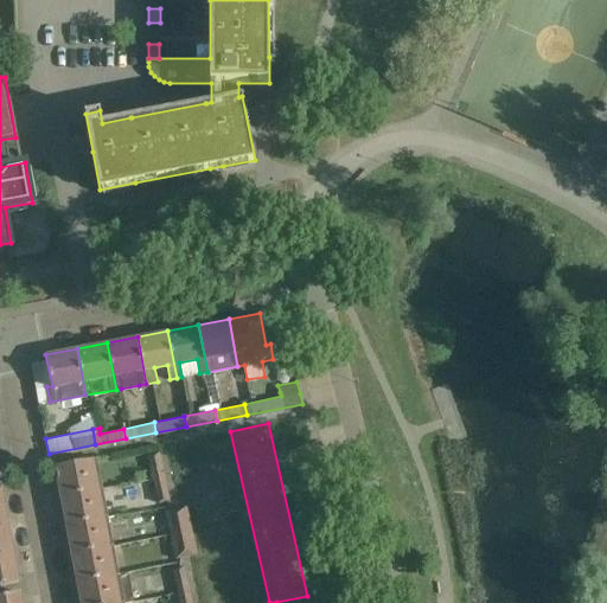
[(147,454),(153,478),(165,475),(160,451),(147,454)]
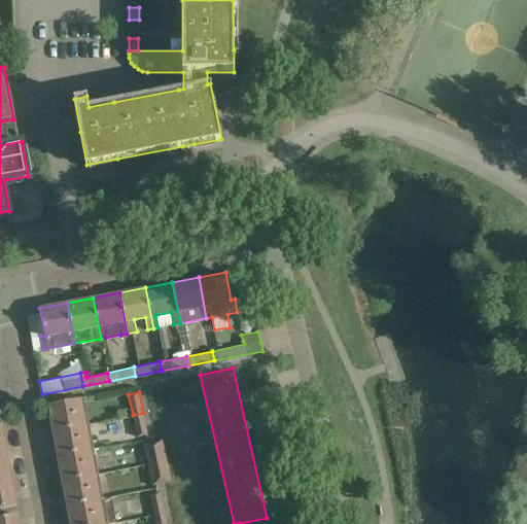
[(48,405),(54,429),(83,424),(78,398),(48,405)]
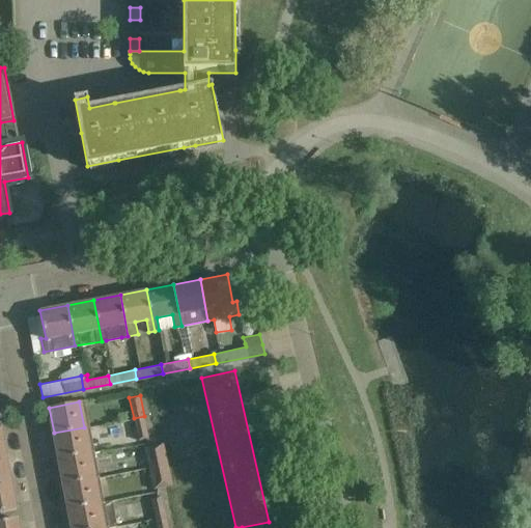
[(144,416),(134,418),(138,440),(149,438),(144,416)]
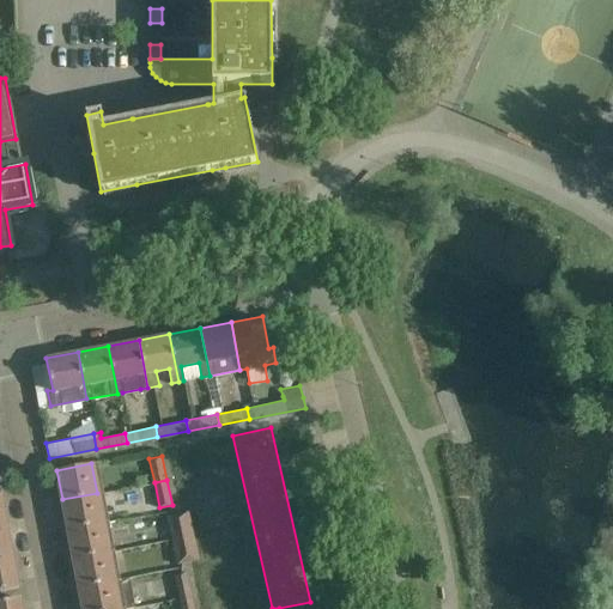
[(102,522),(97,493),(62,499),(68,529),(102,522)]
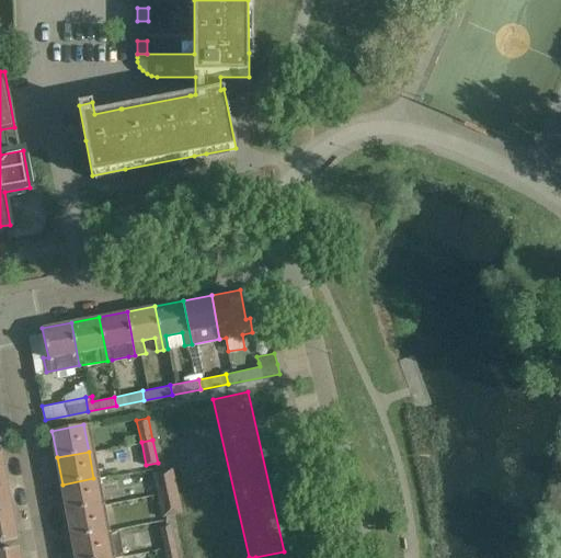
[(163,469),(165,480),(175,478),(172,467),(163,469)]
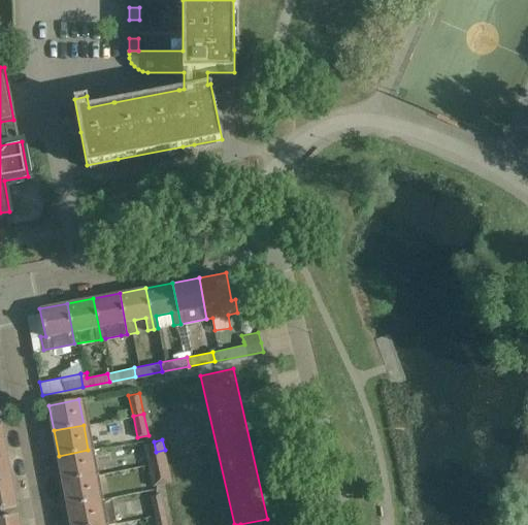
[(158,462),(156,452),(154,441),(144,444),(149,464),(158,462)]
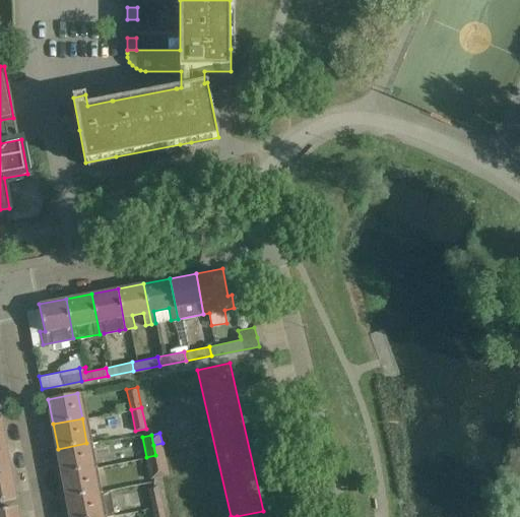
[(0,469),(9,468),(4,439),(0,439),(0,469)]
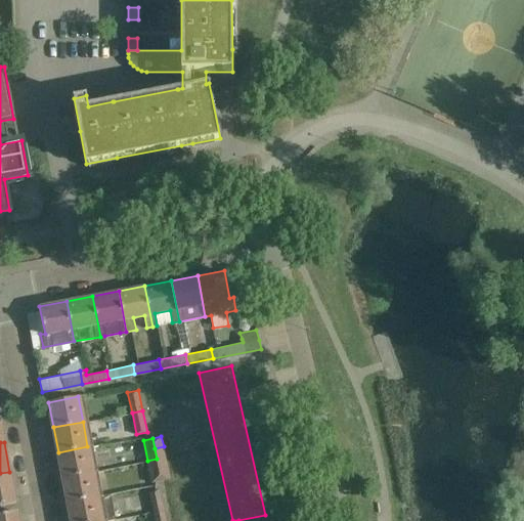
[(62,477),(92,472),(87,446),(58,452),(62,477)]
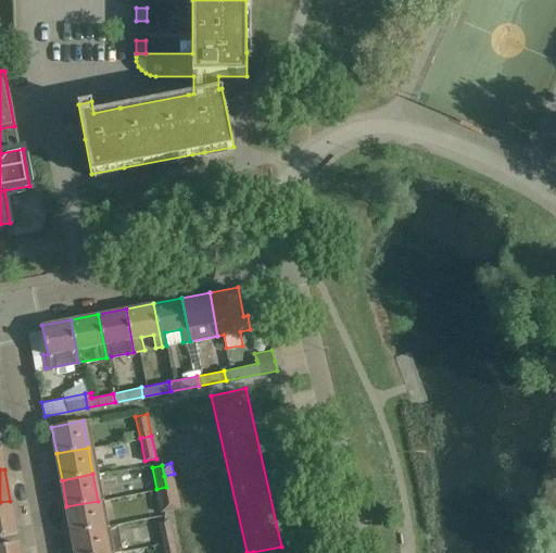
[(164,476),(166,487),(176,485),(174,474),(164,476)]
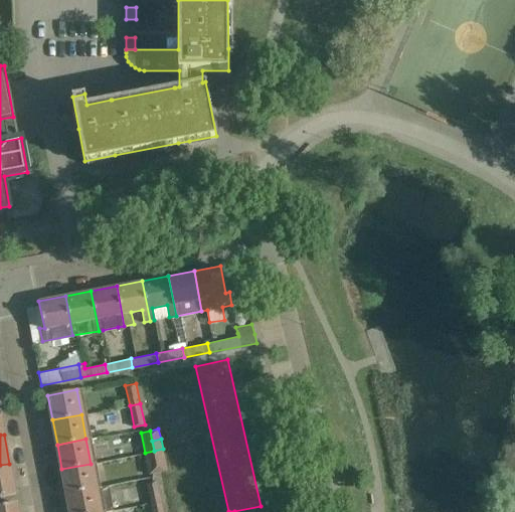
[(154,451),(156,461),(165,460),(163,449),(154,451)]
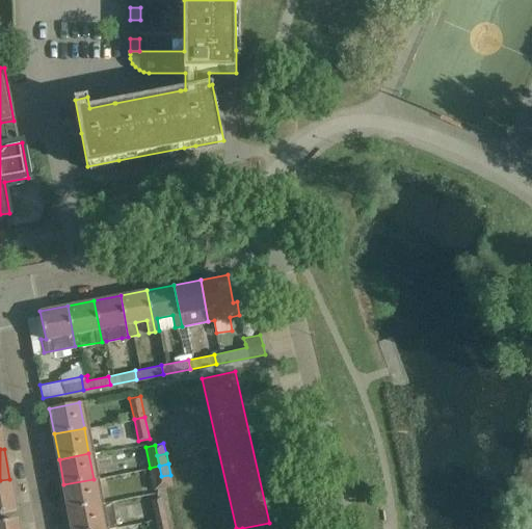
[(159,466),(150,468),(154,490),(163,487),(161,476),(159,466)]
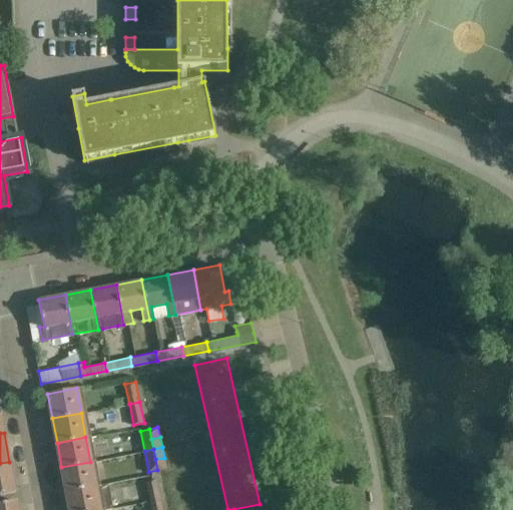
[(155,459),(157,470),(166,468),(164,458),(155,459)]
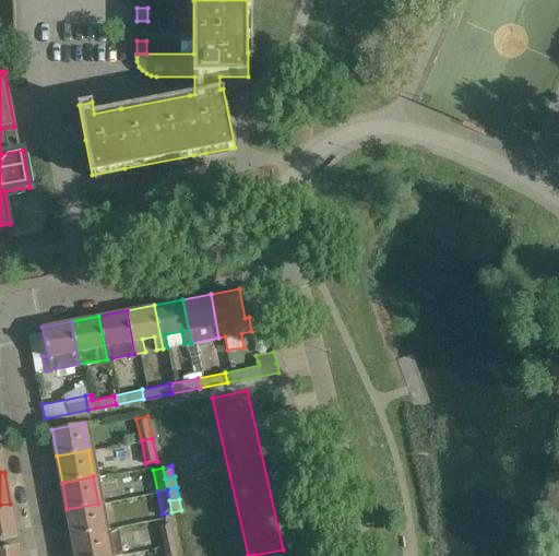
[(10,504),(0,505),(0,537),(16,535),(10,504)]
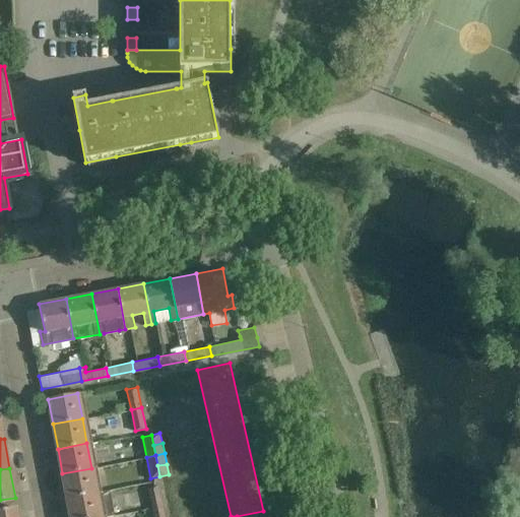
[(67,498),(96,493),(91,468),(62,473),(67,498)]
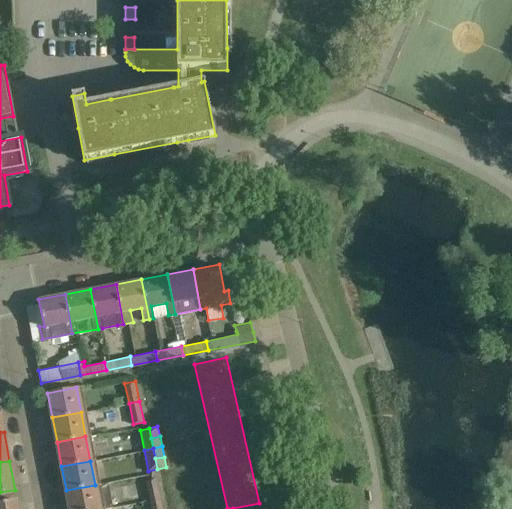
[(146,479),(150,499),(160,498),(156,477),(146,479)]
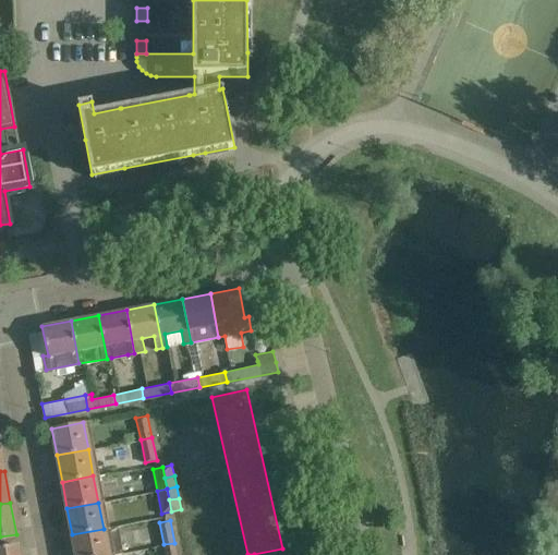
[(104,529),(72,534),(75,554),(108,554),(123,552),(118,526),(104,529)]
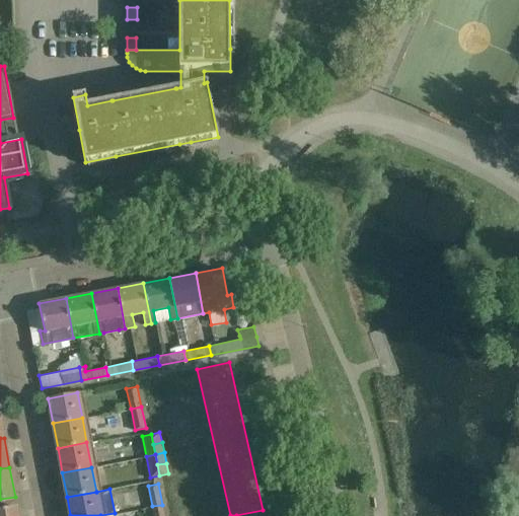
[(164,515),(162,505),(152,506),(153,515),(164,515)]
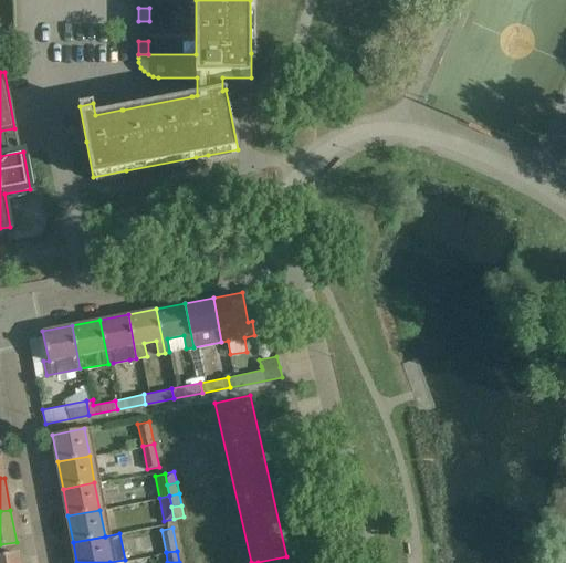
[(0,562),(20,562),(19,552),(0,554),(0,562)]
